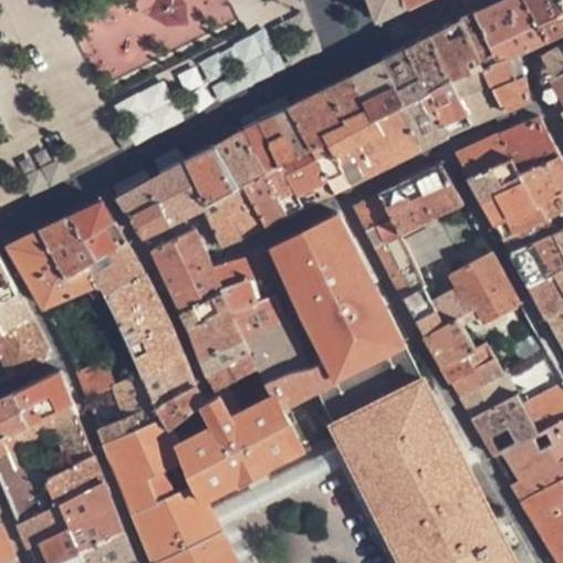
[(397,0),(365,0),(373,22),(387,16),(400,9),(397,0)]
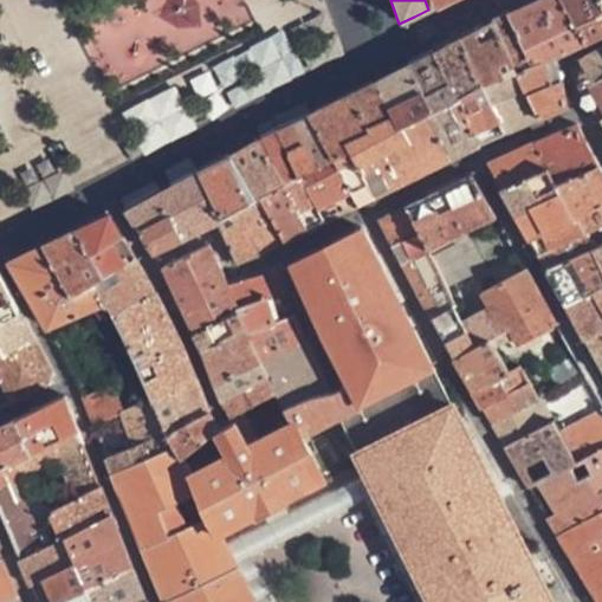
[(425,0),(428,10),(447,0),(425,0)]
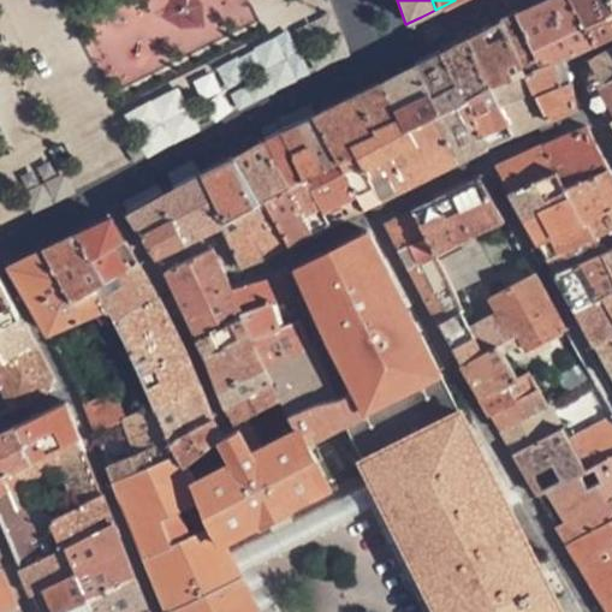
[(554,0),(515,19),(538,69),(522,75),(544,120),(571,108),(562,60),(594,43),(568,0),(554,0)]
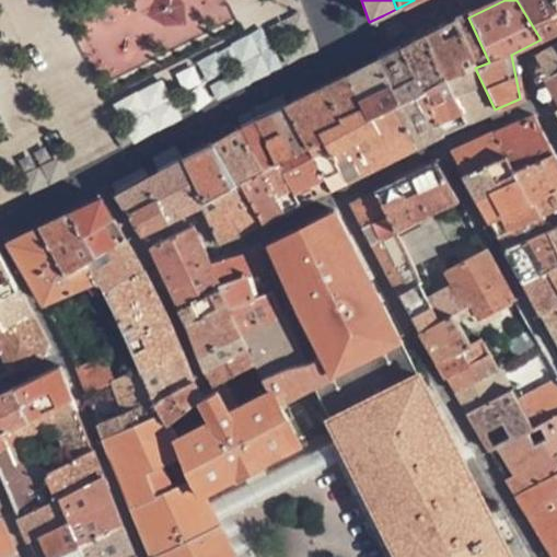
[(556,8),(553,0),(517,0),(541,39),(556,30),(556,8)]
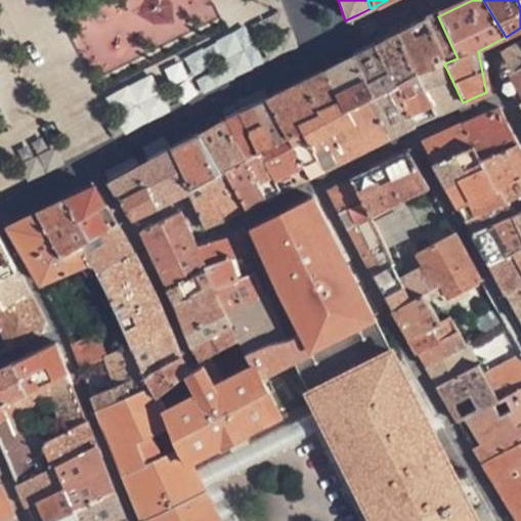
[(438,16),(425,24),(444,63),(458,58),(438,16)]
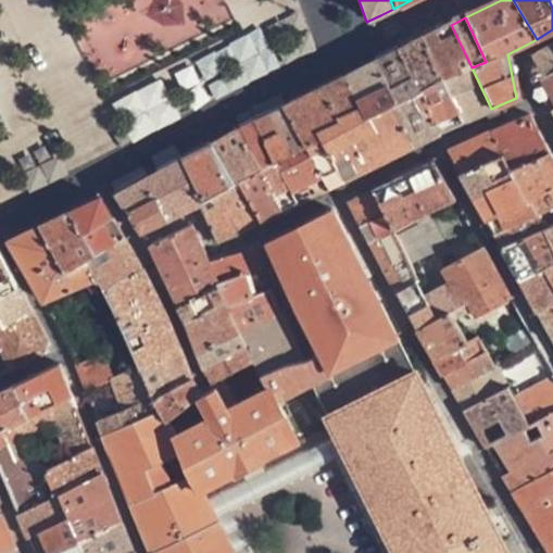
[(451,25),(420,39),(461,122),(491,109),(472,67),(451,25)]
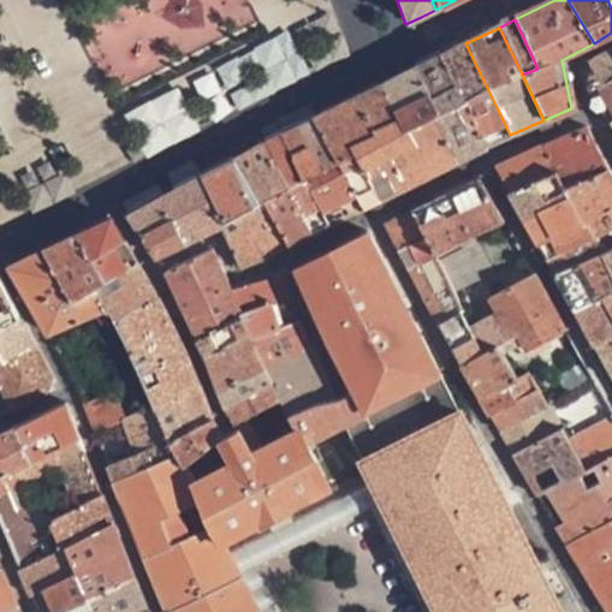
[(211,126),(306,77),(284,35),(188,84),(211,126)]
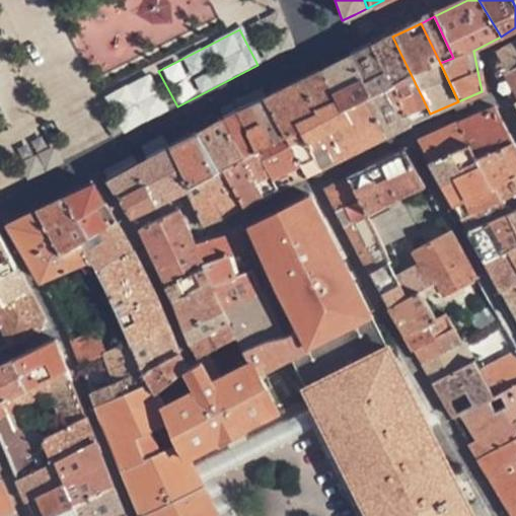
[(392,37),(369,48),(408,125),(430,114),(392,37)]
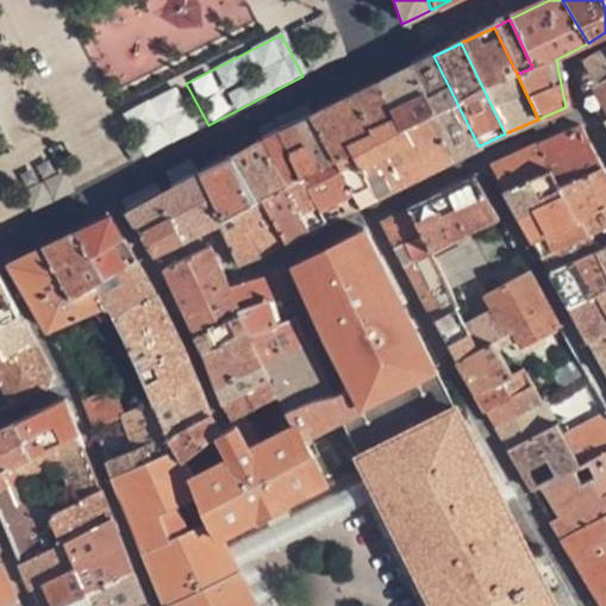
[(605,48),(580,63),(586,74),(605,62),(605,48)]
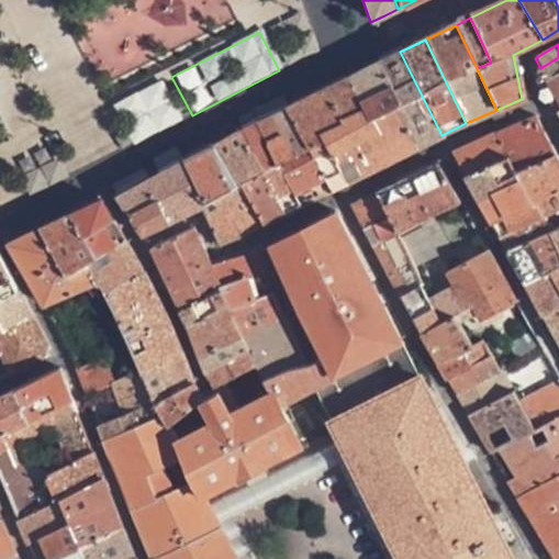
[(400,52),(349,77),(372,121),(401,108),(418,145),(442,135),(400,52)]
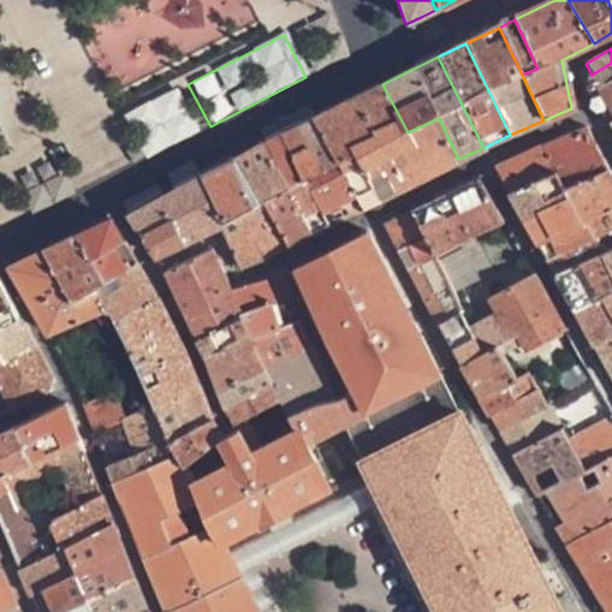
[(611,63),(592,75),(584,79),(589,93),(608,125),(611,123),(611,63)]
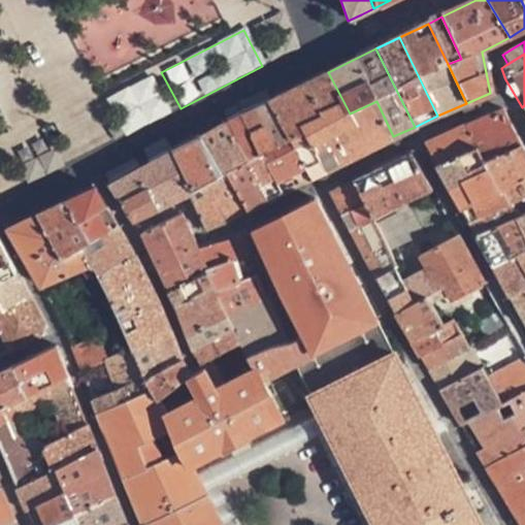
[(324,172),(393,136),(376,101),(350,113),(328,72),(270,102),(292,143),(305,136),(324,172)]
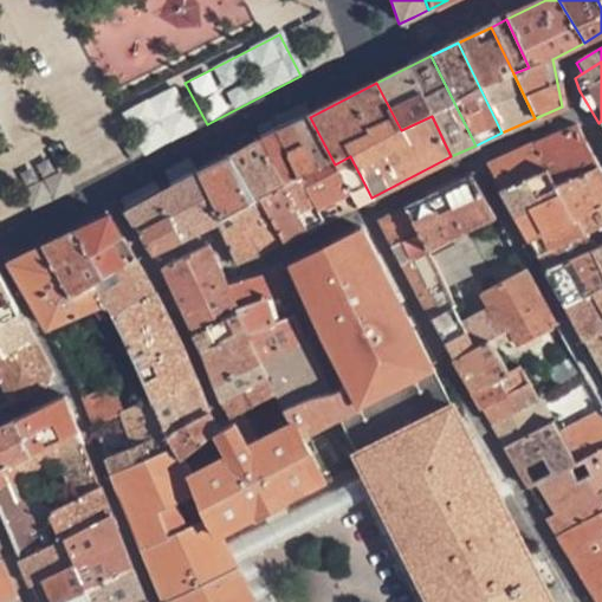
[(137,155),(186,136),(168,92),(120,111),(137,155)]
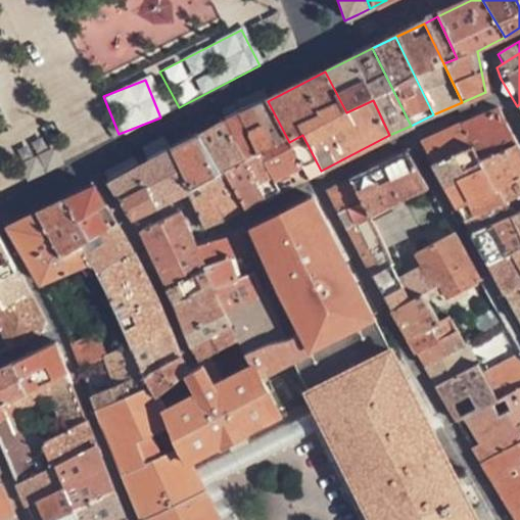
[(268,101),(252,109),(274,150),(289,142),(268,101)]
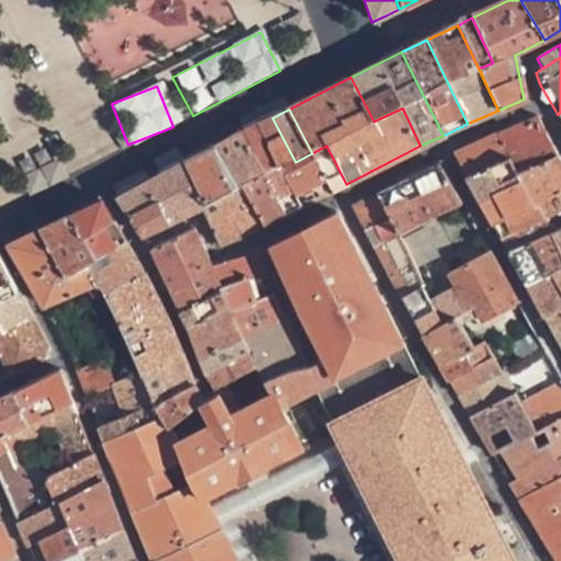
[(272,118),(258,126),(281,170),(295,162),(272,118)]
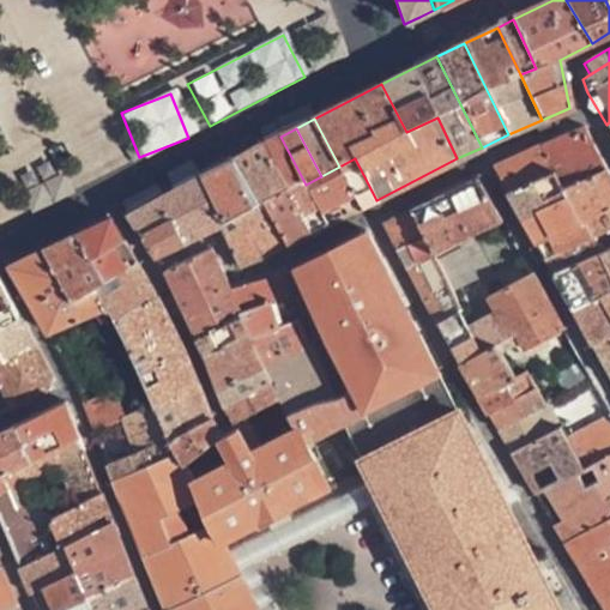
[(581,128),(538,146),(554,173),(562,188),(605,169),(581,128)]
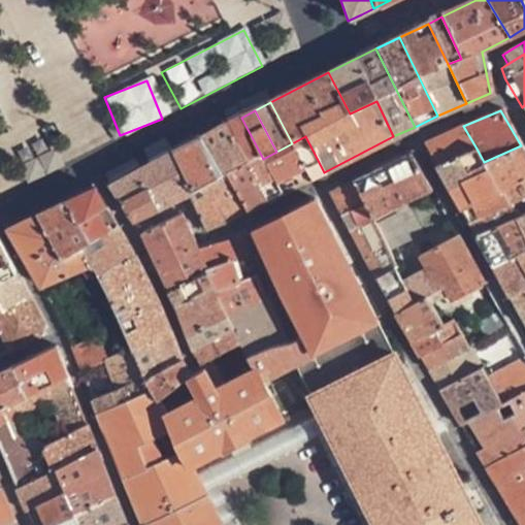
[(241,118),(226,126),(247,166),(263,159),(241,118)]
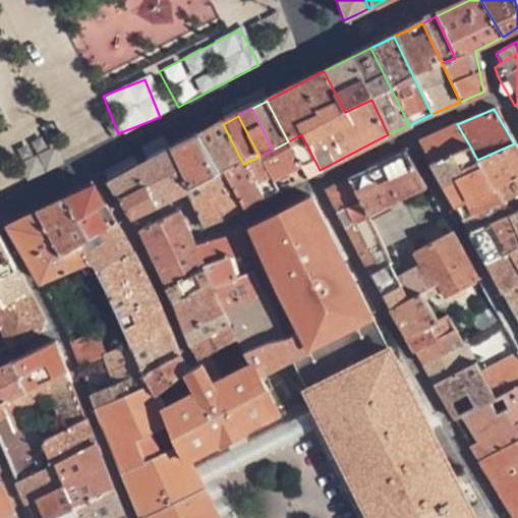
[(223,124),(197,137),(216,178),(207,182),(223,217),(241,209),(262,198),(243,164),(223,124)]
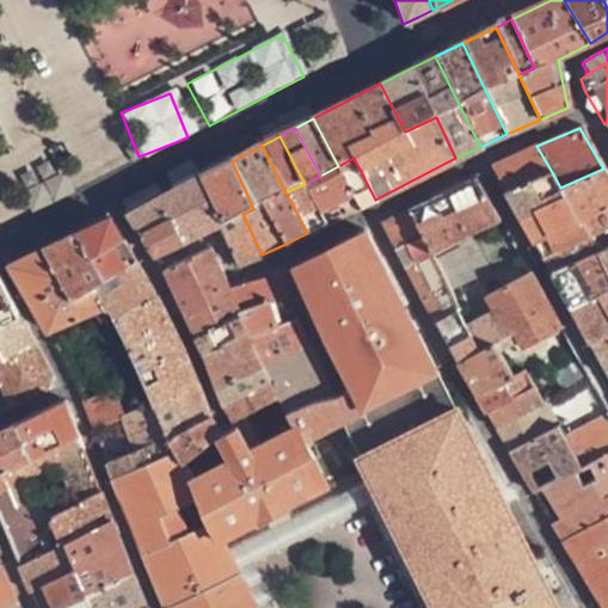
[(490,166),(504,192),(552,172),(536,146),(490,166)]
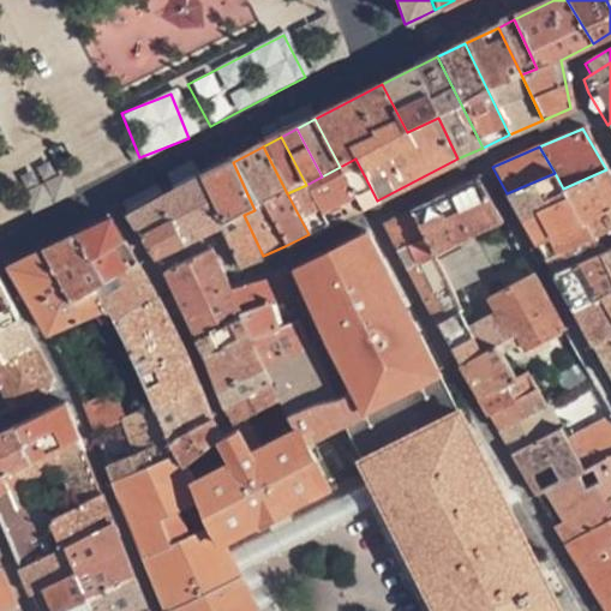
[(360,209),(377,201),(355,159),(340,167),(360,209)]
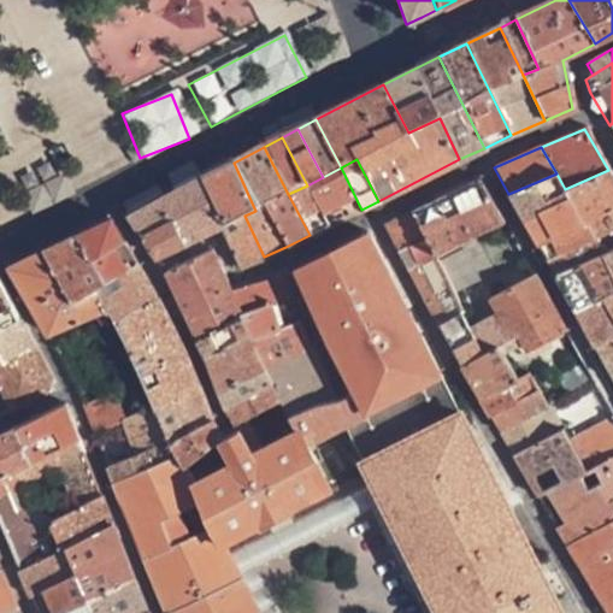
[(218,171),(202,180),(224,225),(245,216),(255,211),(234,163),(218,171)]
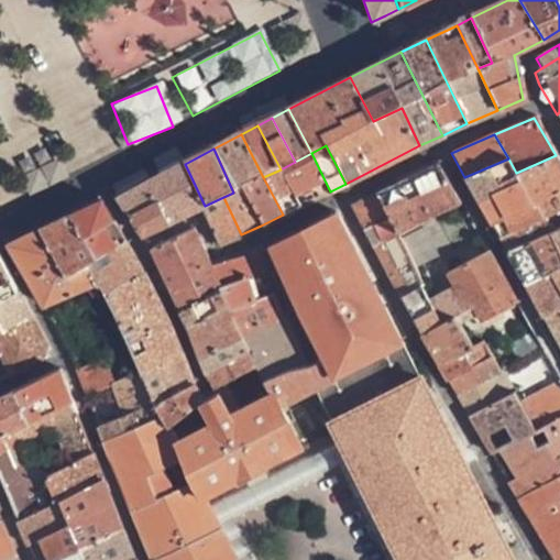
[(300,207),(330,191),(311,153),(295,162),(281,169),(300,207)]
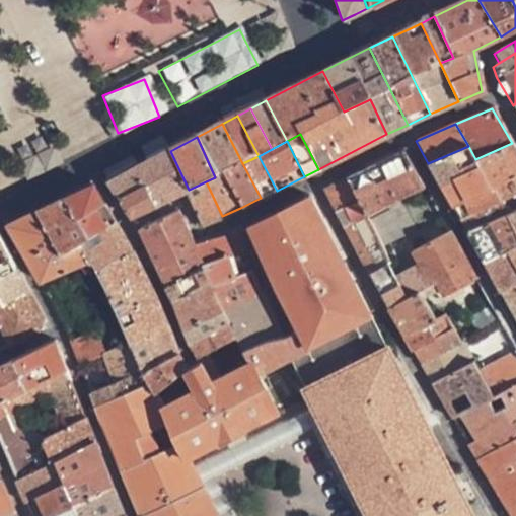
[(515,175),(515,149),(512,143),(475,159),(478,165),(493,188),(515,175)]
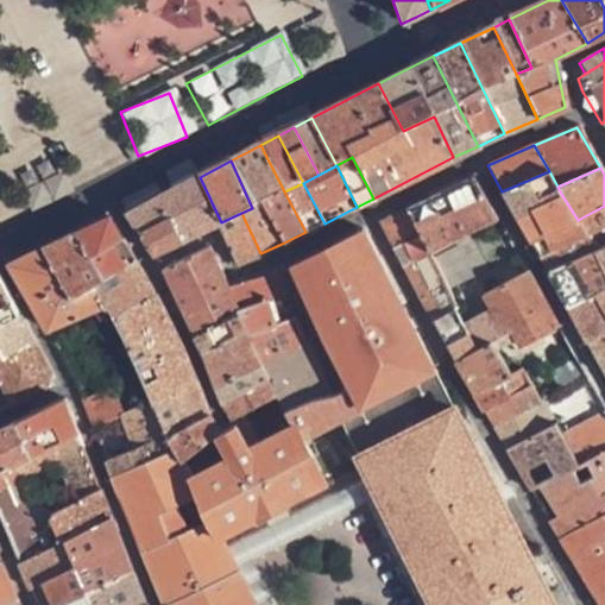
[(502,191),(517,219),(561,194),(558,187),(549,171),(502,191)]
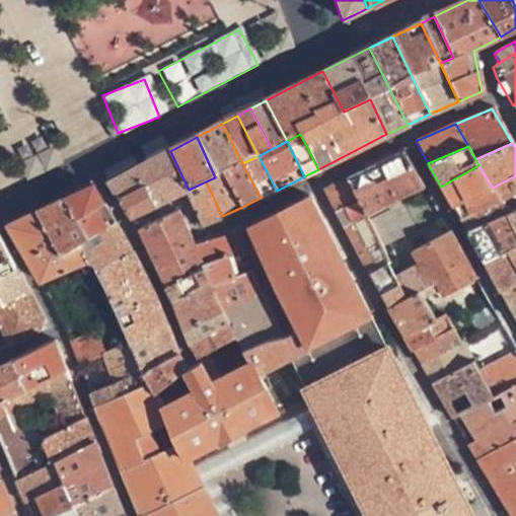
[(189,190),(170,151),(105,185),(129,218),(183,193),(189,190)]
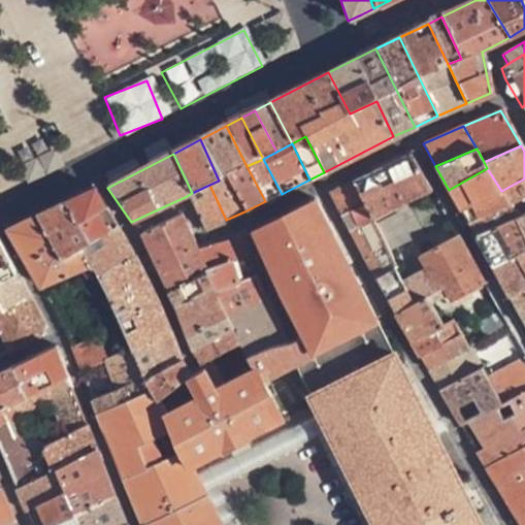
[(408,155),(353,182),(370,218),(372,217),(429,190),(408,155)]
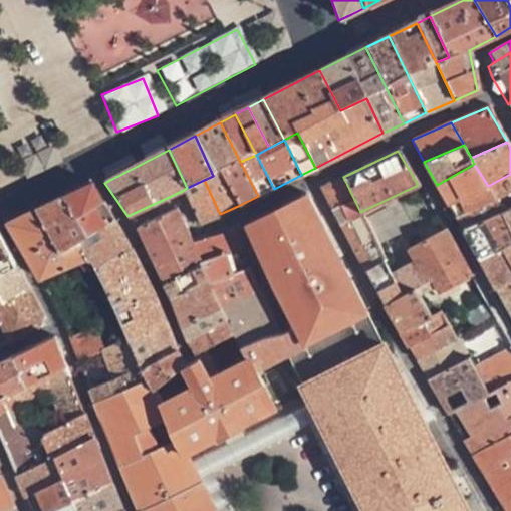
[(258,196),(274,189),(256,155),(240,162),(258,196)]
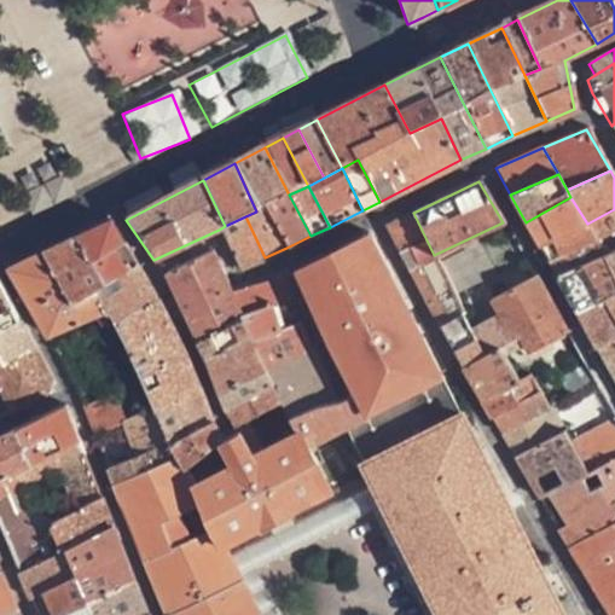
[(526,222),(539,247),(587,224),(570,197),(526,222)]
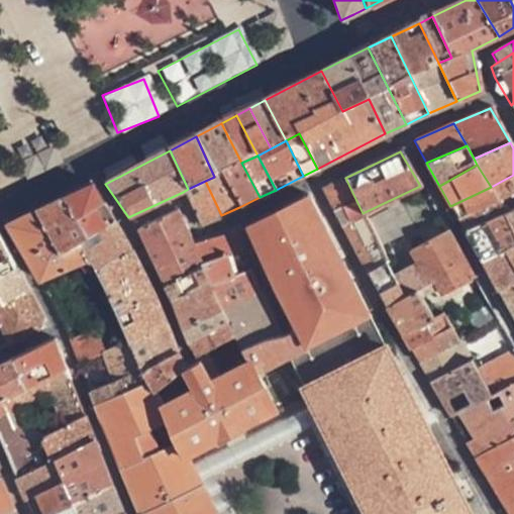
[(513,192),(513,175),(491,187),(498,200),(513,192)]
